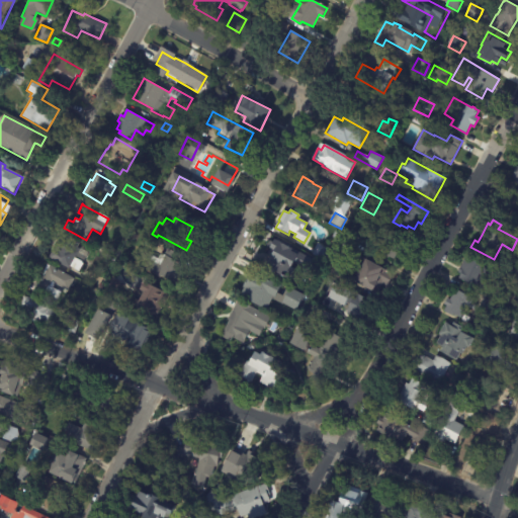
[(407,250),(406,253),(400,250),(394,260),(386,255),(385,257),(376,252),(381,244),(383,245),(385,241),(384,240),(391,229),(412,242),(407,250)]
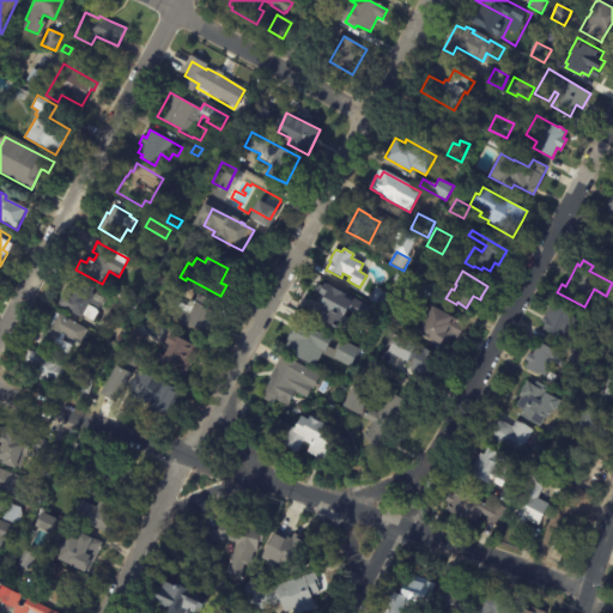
[(399,272),(406,277),(402,284),(395,280),(399,272)]
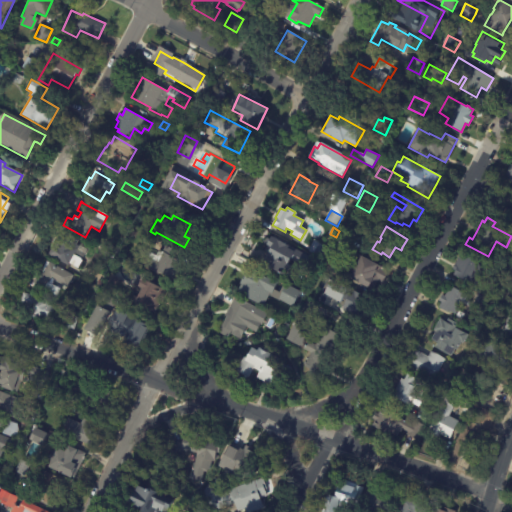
[(358,235),(353,245),(342,240),(347,230),(358,235)]
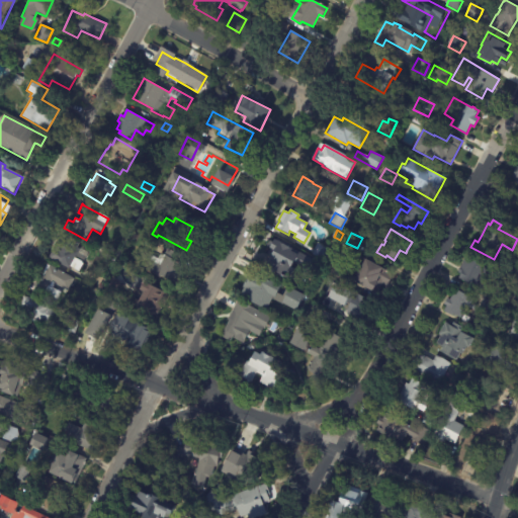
[(79,250),(75,257),(83,261),(77,272),(49,258),(58,240),(63,242),(66,235),(78,241),(75,247),(79,249),(79,250)]
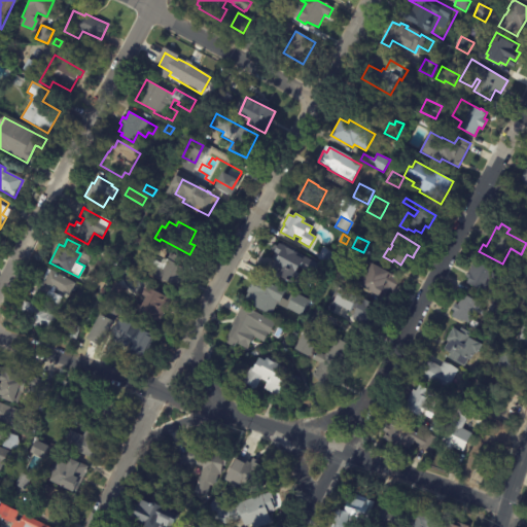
[(279,271),(278,274),(262,265),(265,259),(264,258),(268,251),(269,252),(276,240),(297,252),(290,266),(284,262),(279,271)]
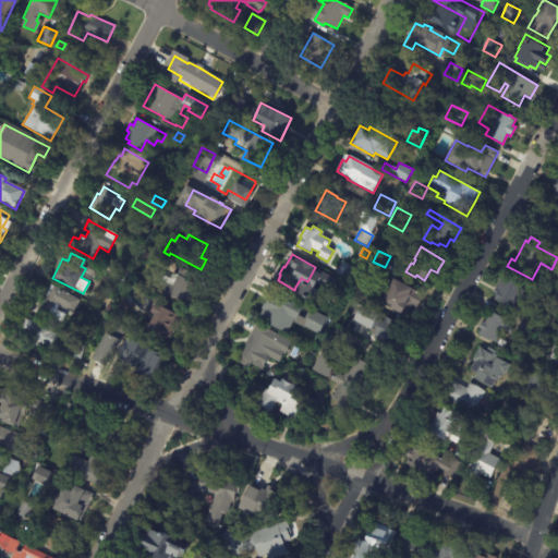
[(337,273),(342,263),(358,271),(351,282),(336,274),(337,273)]
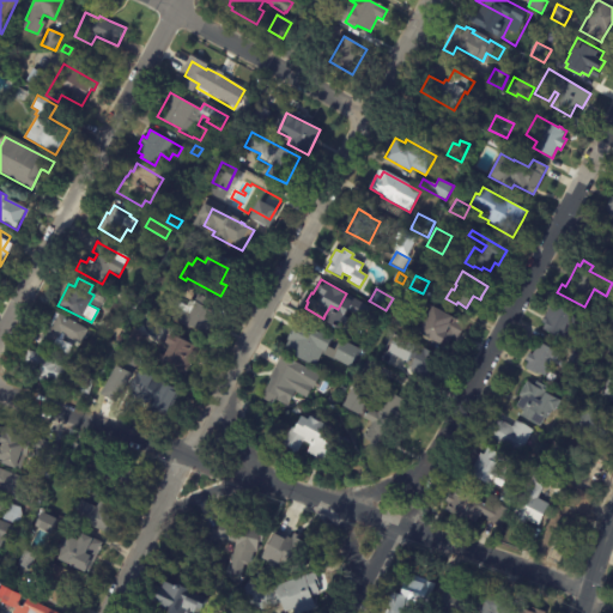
[(216,303),(211,311),(216,315),(205,335),(190,327),(189,329),(167,317),(175,301),(186,307),(189,299),(193,302),(198,295),(216,303)]
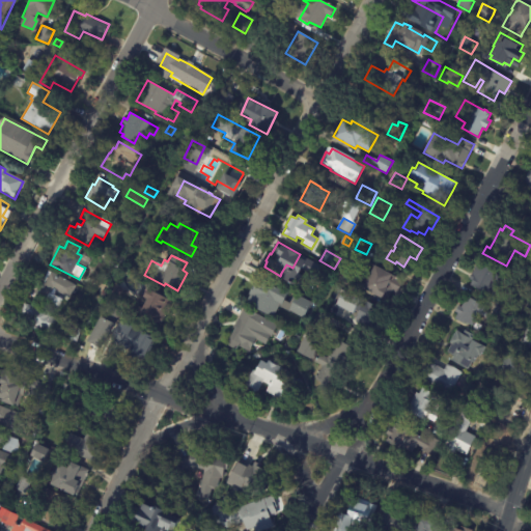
[(504,277),(493,298),(470,285),(474,278),(471,276),(479,261),(505,277),(504,277)]
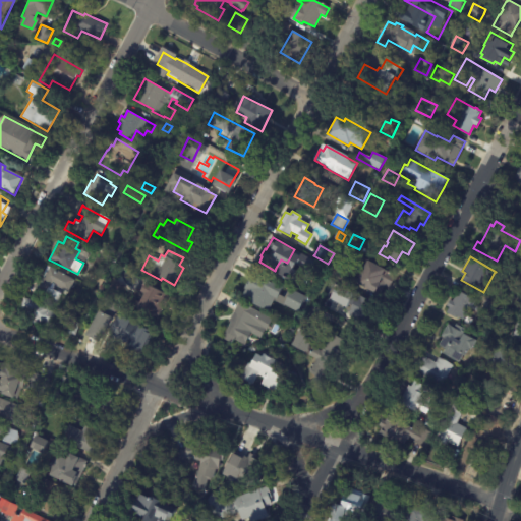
[(392,283),(390,288),(385,285),(379,295),(356,283),(367,261),(396,276),(392,283)]
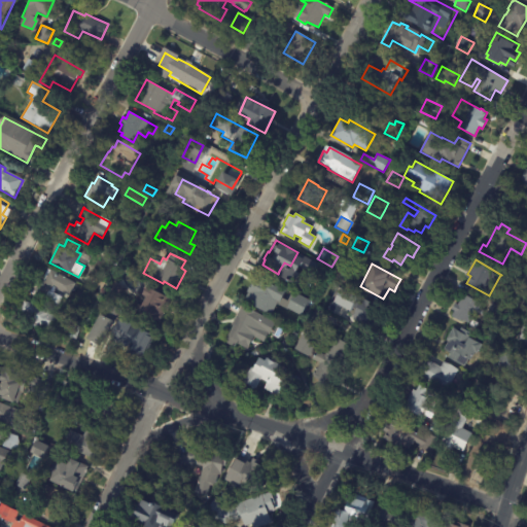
[(351,275),(345,285),(334,278),(342,265),(349,269),(347,272),(351,275)]
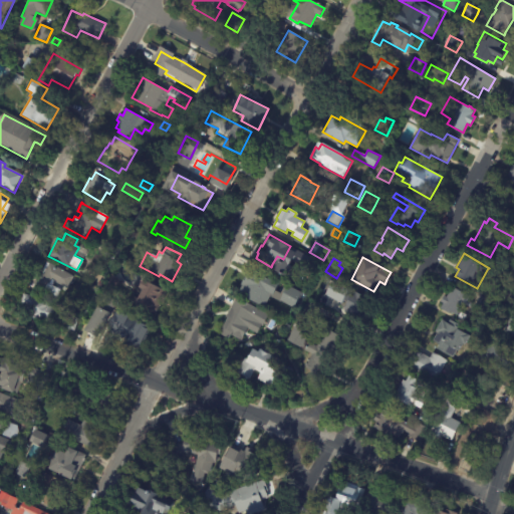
[(66,289),(62,287),(56,297),(45,291),(45,292),(31,284),(38,271),(40,272),(46,262),(73,277),(66,289)]
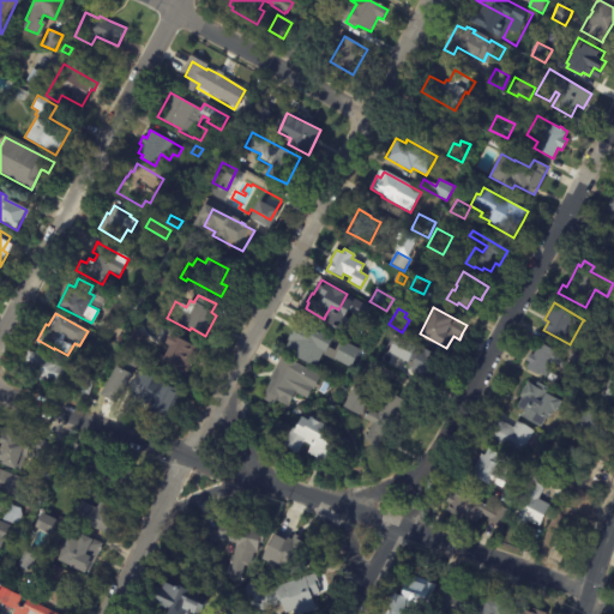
[(593,325),(596,320),(608,326),(605,332),(593,326),(593,325)]
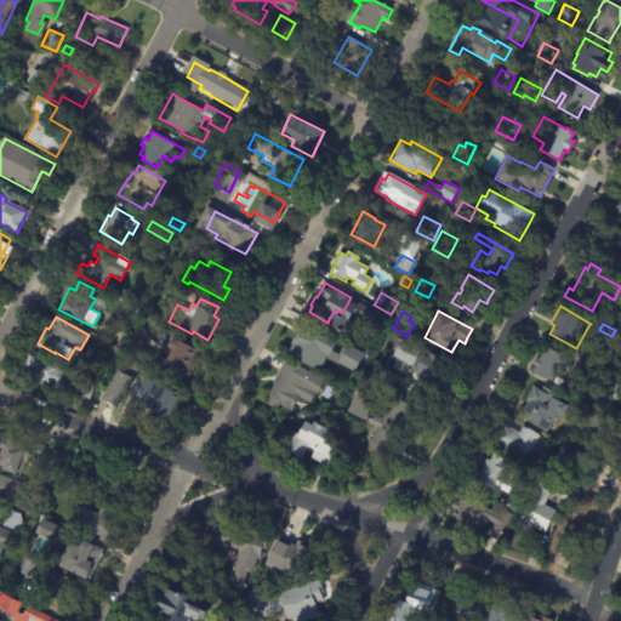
[(324,347),(322,353),(328,357),(320,370),(286,352),(301,325),(328,341),(324,347)]
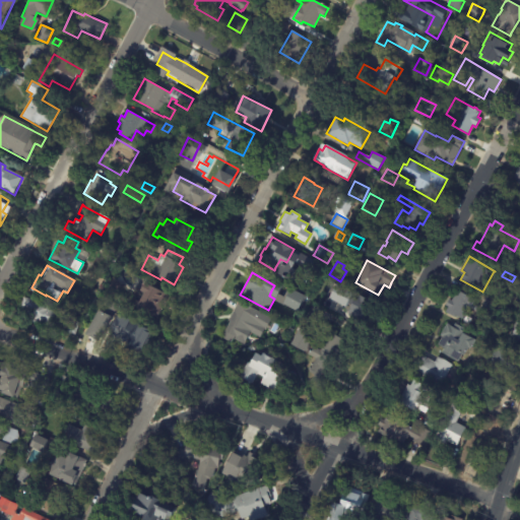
[(301,288),(307,278),(317,284),(311,296),(301,289),(301,288)]
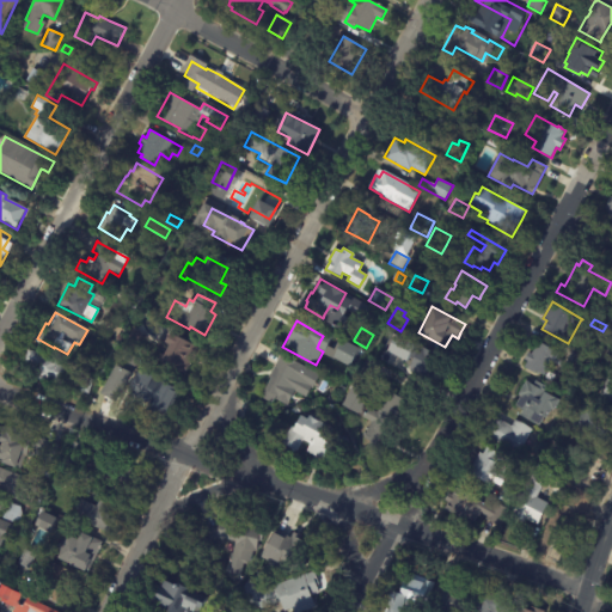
[(134,329),(147,337),(141,347),(148,350),(144,357),(124,346),(134,329)]
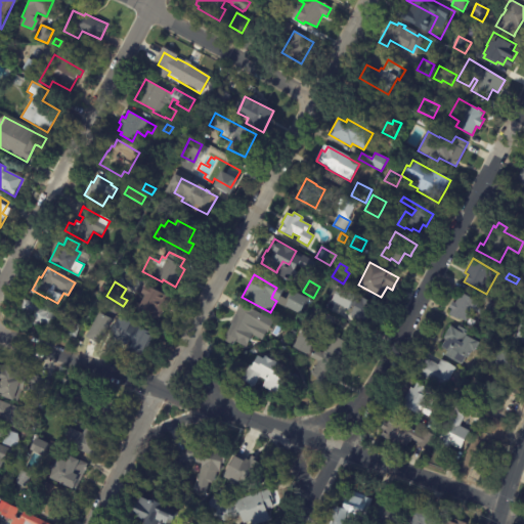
[(170,298),(158,321),(137,310),(144,296),(140,294),(145,286),(170,298)]
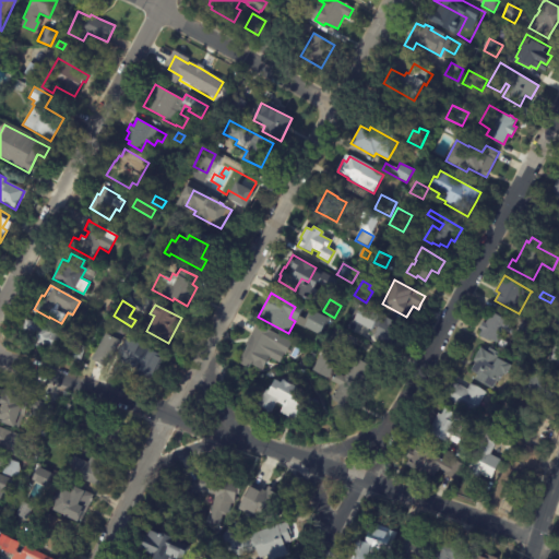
[(400,336),(393,348),(373,339),(376,333),(364,325),(365,323),(355,318),(361,305),(404,328),(400,336)]
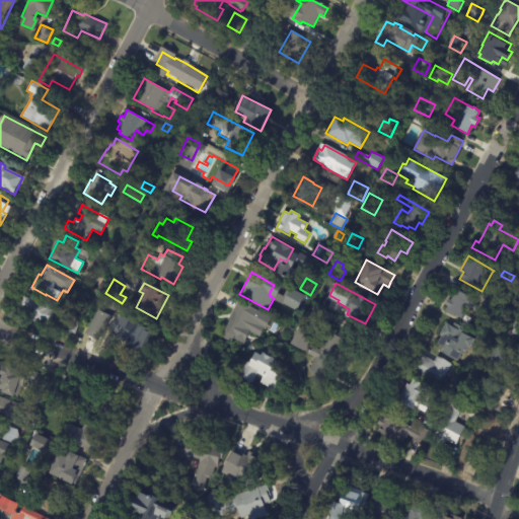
[(283,303),(297,310),(304,296),(291,289),(283,303)]
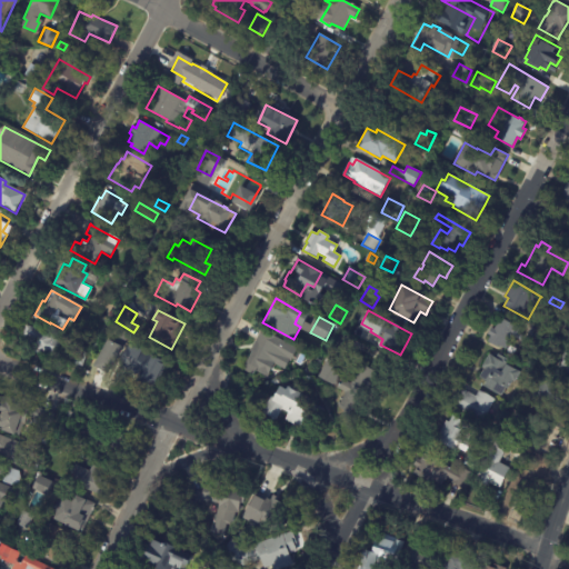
[(361,326),(355,337),(341,329),(347,318),(361,326)]
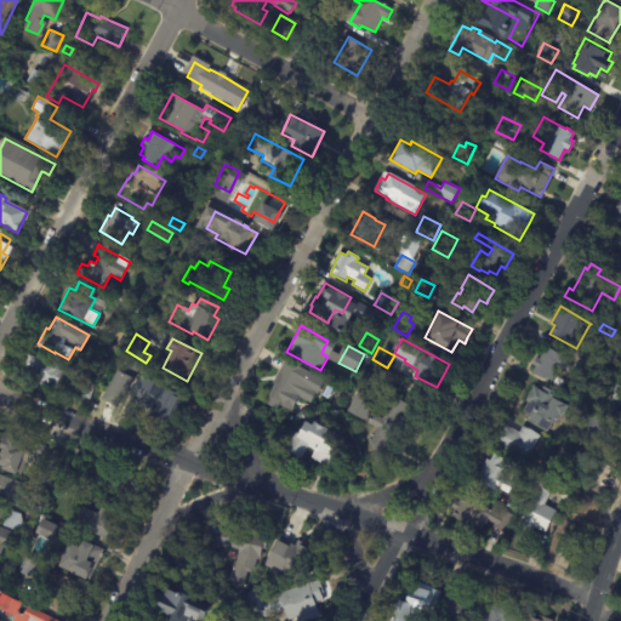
[(567,362),(564,364),(571,368),(568,372),(560,368),(552,382),(543,377),(542,380),(531,374),(536,366),(533,364),(536,358),(540,360),(546,347),(568,359),(567,362)]
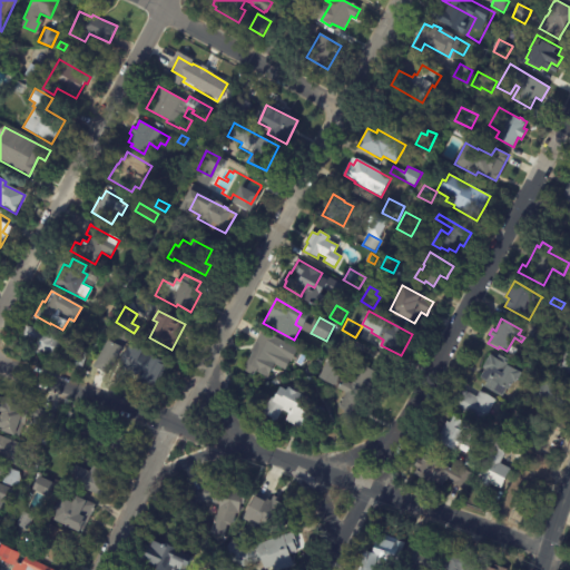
[(42,356),(18,347),(26,326),(53,336),(52,340),(64,343),(58,362),(42,356)]
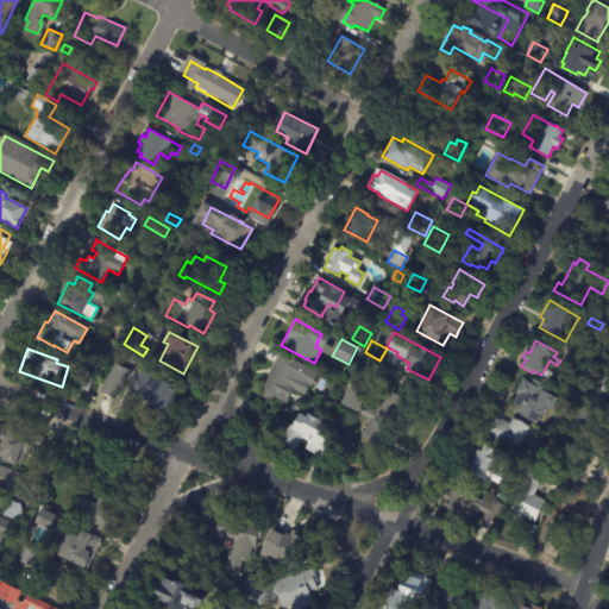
[(146,358),(151,349),(162,355),(156,363),(146,358)]
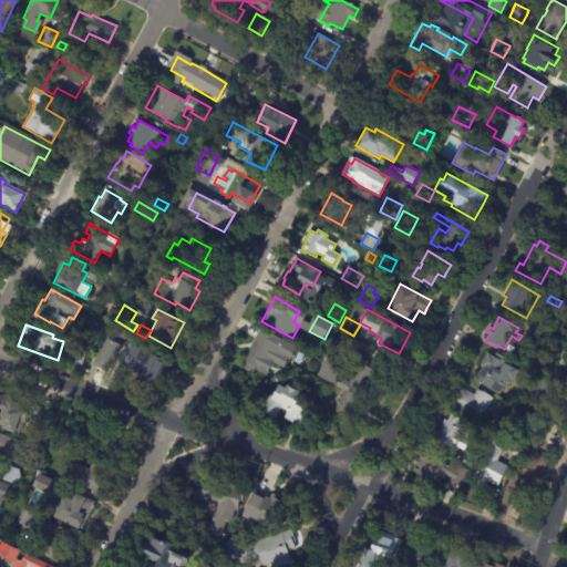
[(525,334),(531,327),(543,333),(538,341),(525,334)]
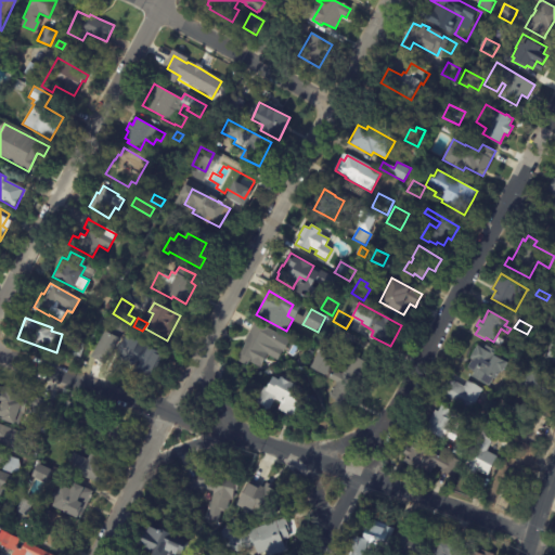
[(284,346),(276,360),(259,351),(254,361),(250,360),(247,366),(236,361),(245,344),(243,343),(255,321),(288,339),(284,346)]
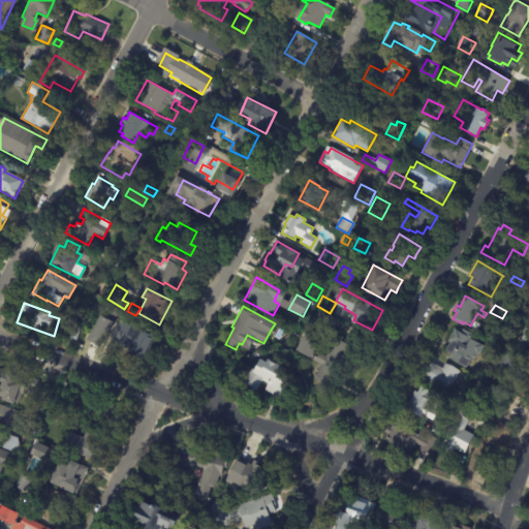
[(161,341),(158,347),(153,344),(143,363),(128,354),(130,350),(103,336),(111,324),(123,332),(128,322),(161,341)]
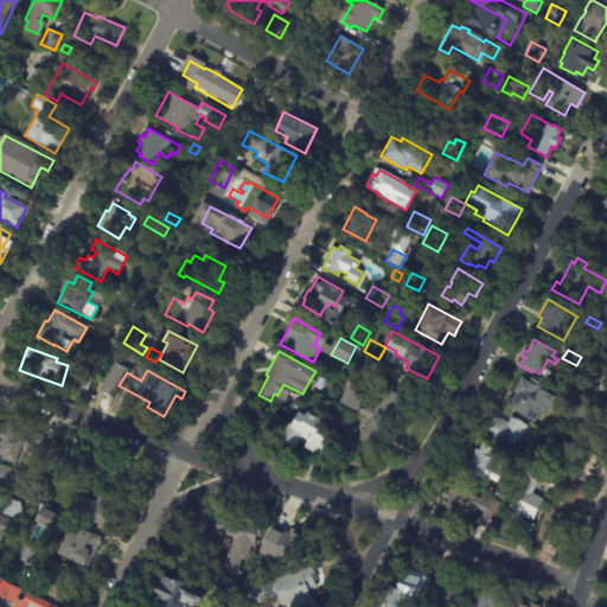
[(84,390),(77,388),(82,374),(93,377),(88,391),(84,390)]
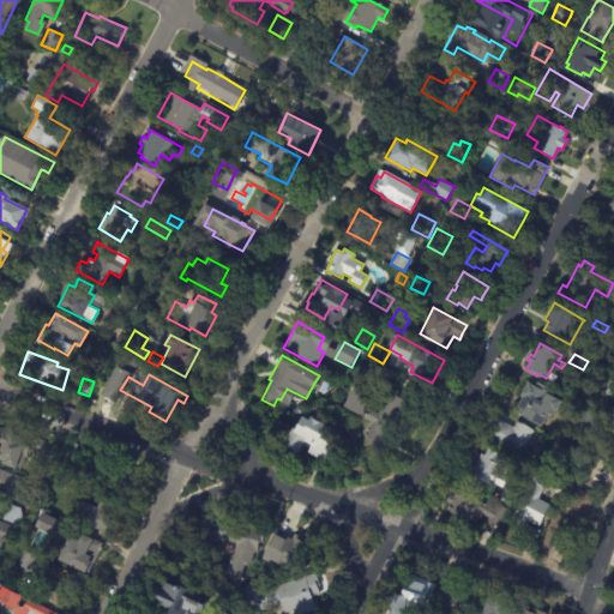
[(360,415),(343,407),(351,391),(349,390),(355,378),(374,387),(360,415)]
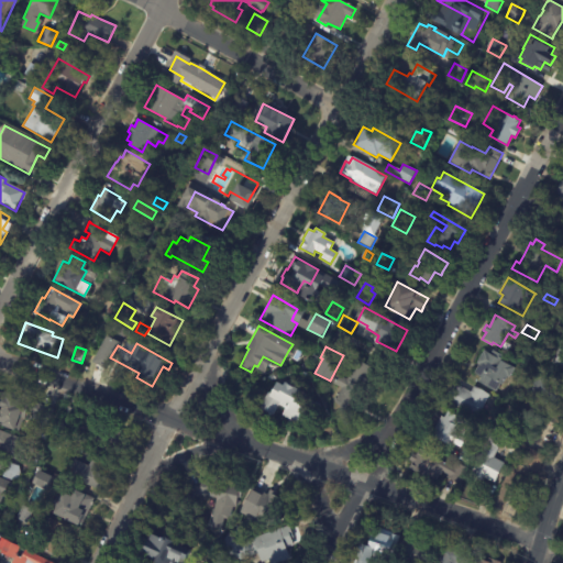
[(562,371),(553,366),(554,365),(551,363),(560,346),(562,349),(562,371)]
